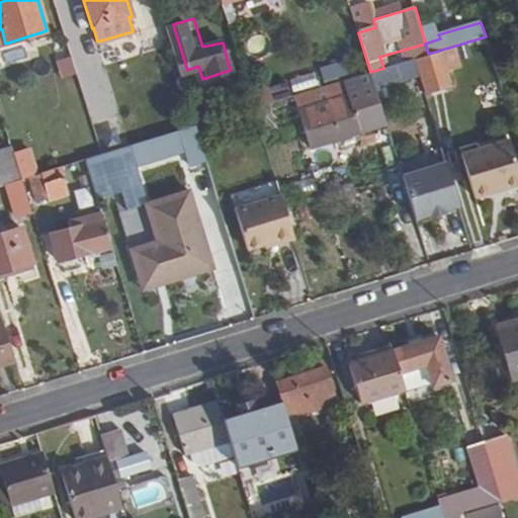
[(443,54),(420,61),(427,91),(452,84),(443,54)]
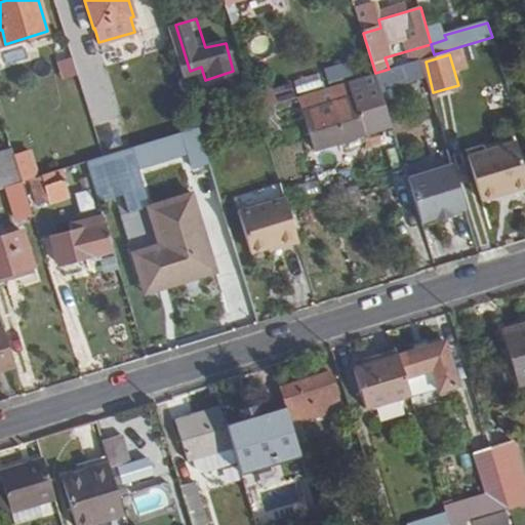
[(323,69),(327,83),(353,76),(349,62),(323,69)]
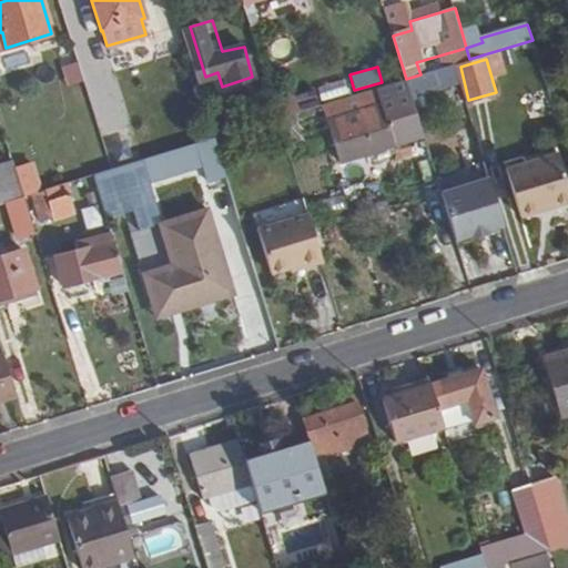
[(323,103),(350,91),(343,78),(317,91),(323,103)]
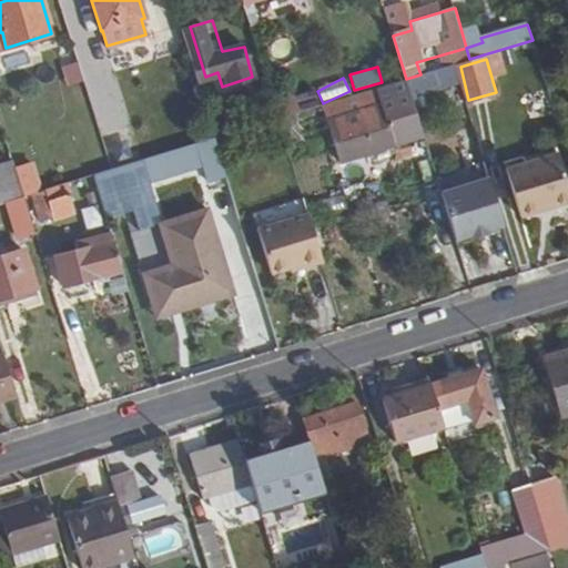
[(408,83),(406,79),(381,87),(384,100),(328,117),(341,159),(424,134),(408,83)]
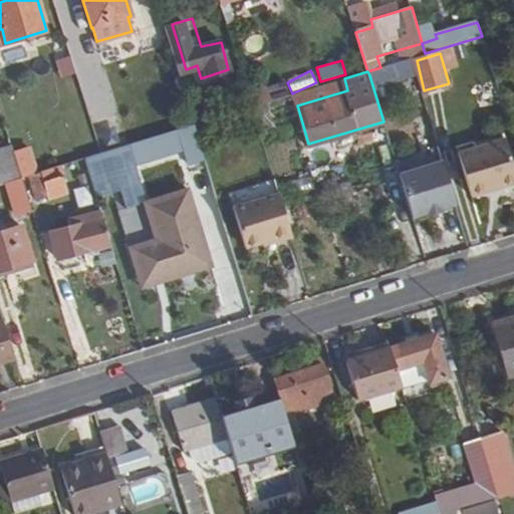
[(319,85),(294,94),(297,105),(347,90),(344,78),(319,85)]
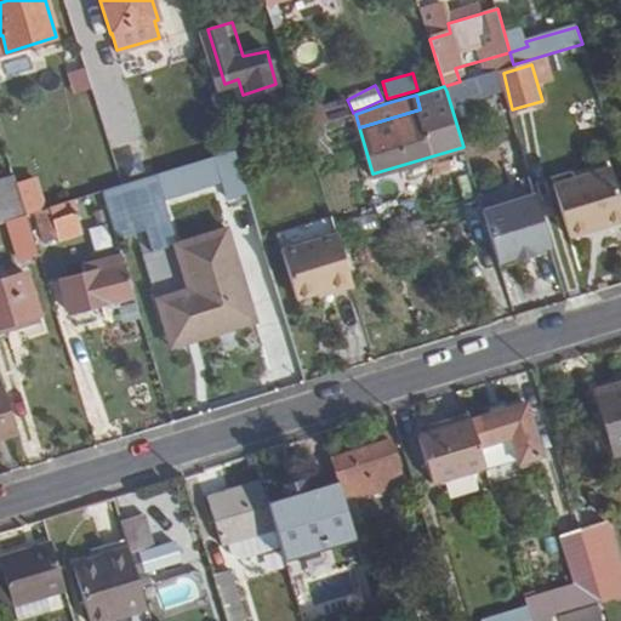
[(322,124),(351,114),(343,96),(315,106),(322,124)]
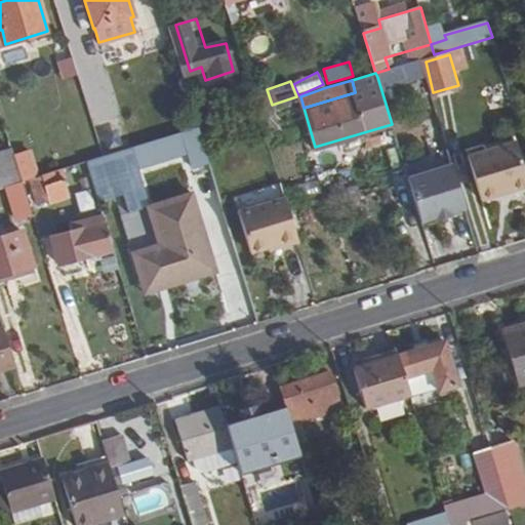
[(190,165),(209,159),(199,127),(131,148),(138,166),(185,152),(190,165)]
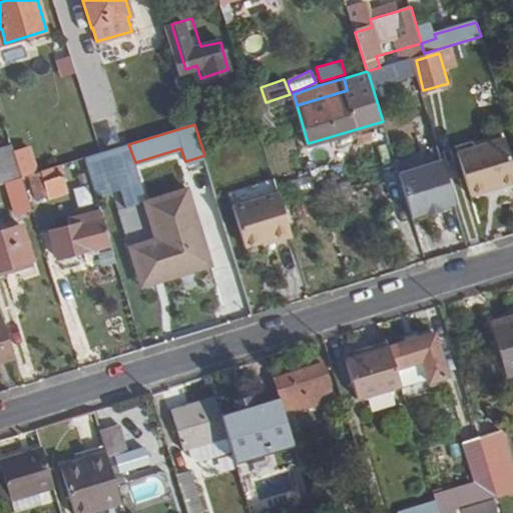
[(501,181),(502,184),(512,179),(512,167),(504,136),(456,151),(471,193),(485,190),(484,187),(501,181)]
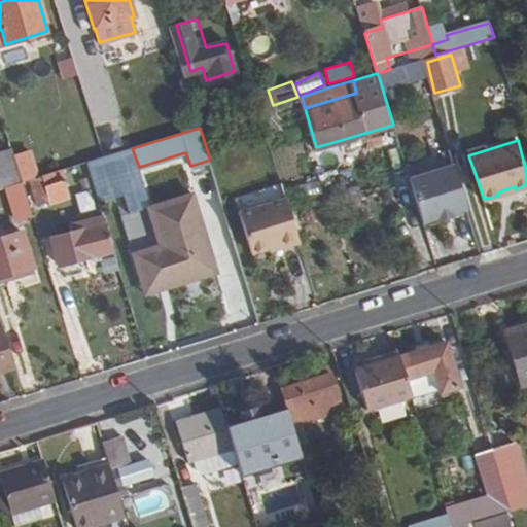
[(0,188),(22,182),(13,156),(11,147),(0,150),(0,188)]
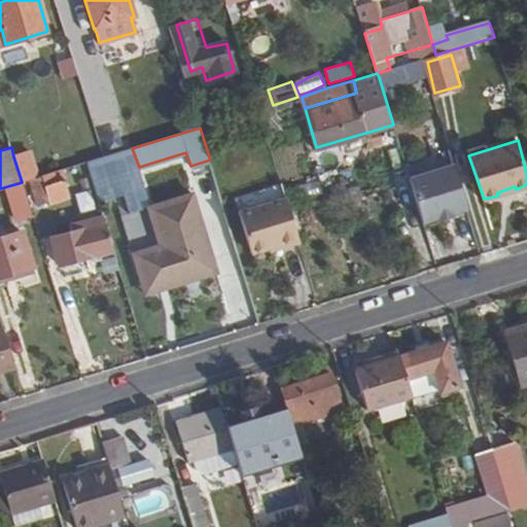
[(13,156),(22,182),(27,180),(37,177),(30,152),(13,156)]
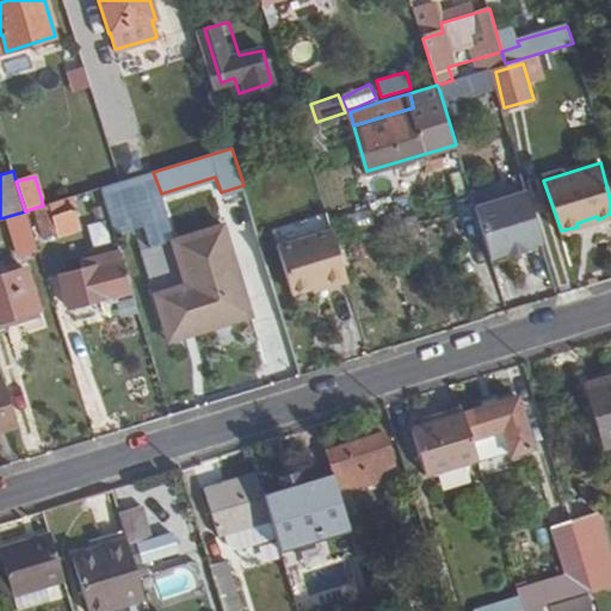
[(524,246),(543,240),(529,195),(476,210),(489,255),(507,251),(524,246)]
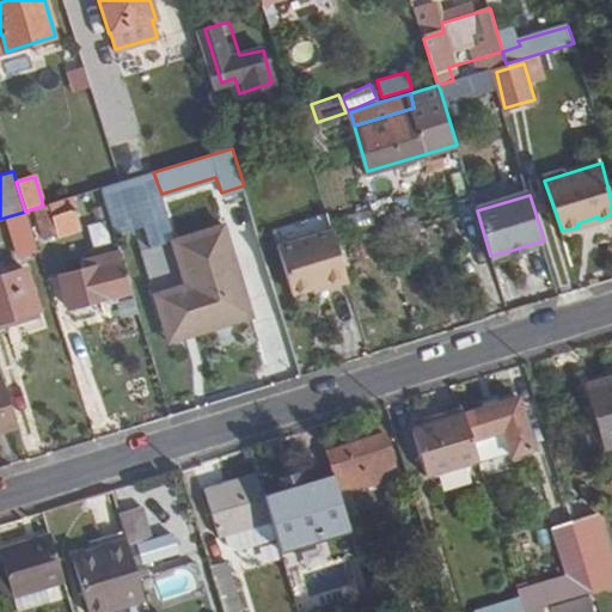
[(43,206),(31,209),(41,239),(79,226),(74,209),(51,215),(48,204),(43,206)]
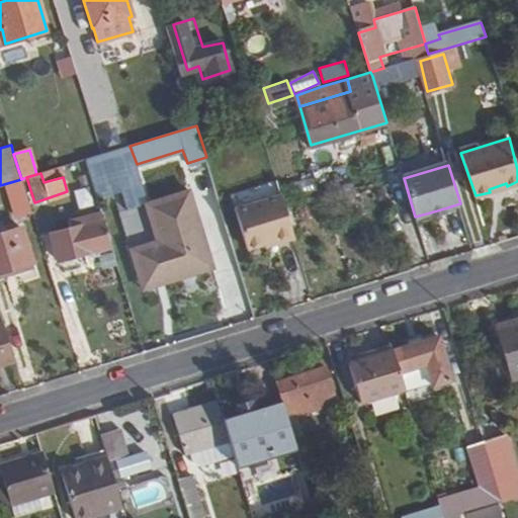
[(490,192),(507,186),(506,183),(489,189),(490,192)]
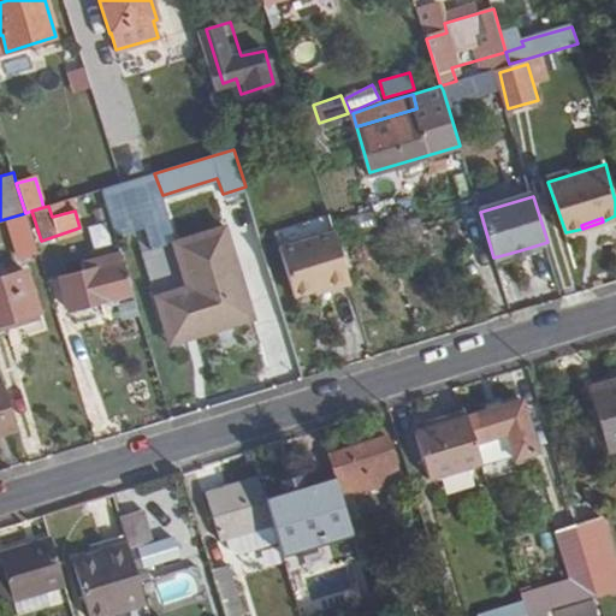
[(94,247),(112,242),(106,221),(88,227),(94,247)]
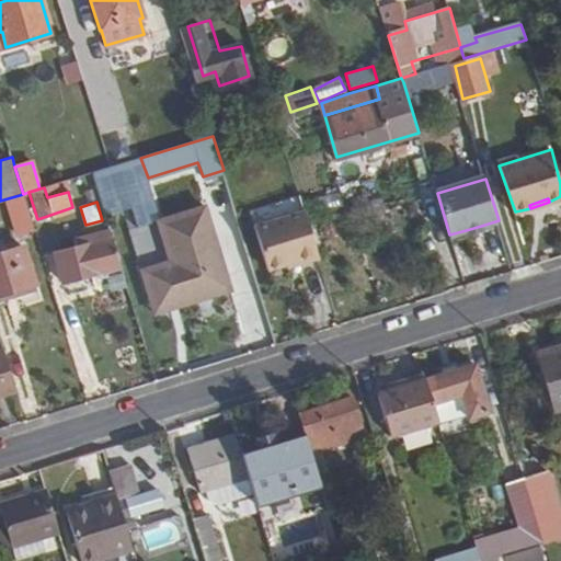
[(199,206),(162,218),(175,259),(141,270),(155,311),(227,288),(199,206)]
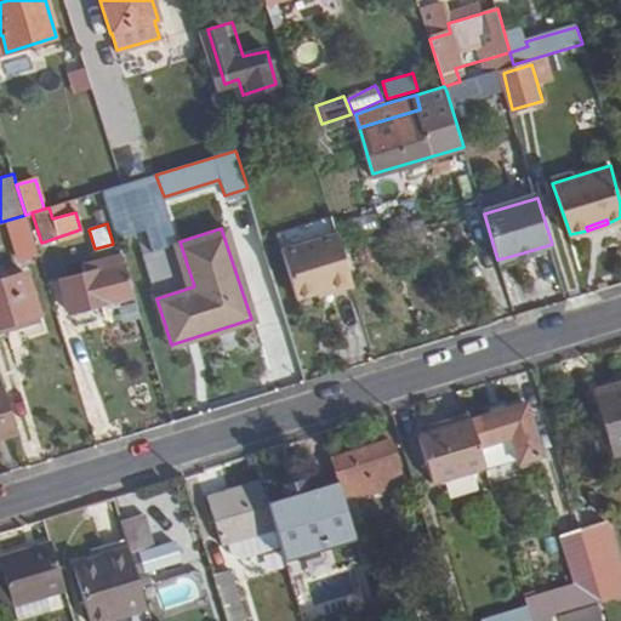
[(297,301),(352,284),(336,232),(280,249),(297,301)]
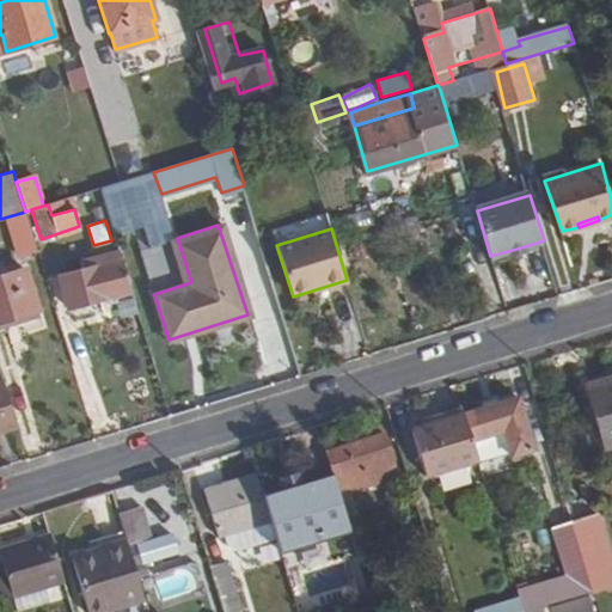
[(69,311),(132,293),(121,258),(104,263),(103,256),(78,262),(81,273),(59,279),(69,311)]
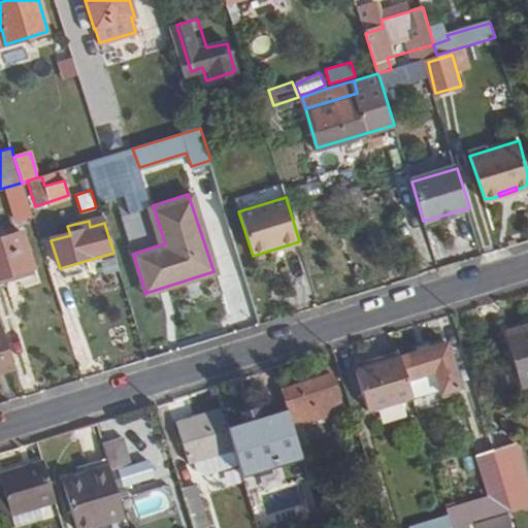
[(0,238),(0,276),(32,267),(21,232),(0,238)]
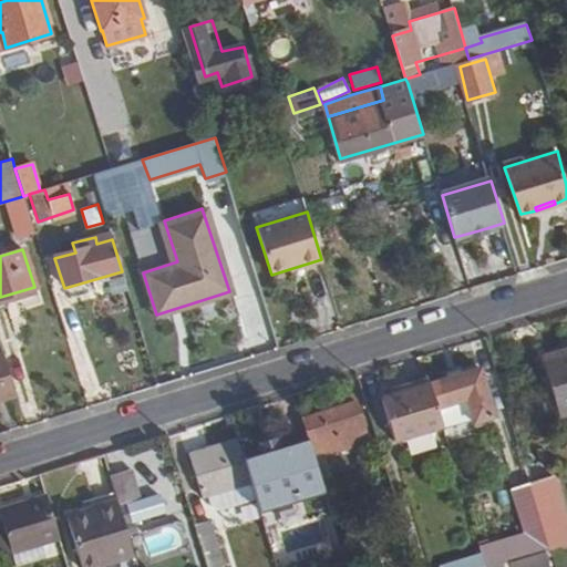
[(566,351),(543,359),(564,431),(566,430),(566,351)]
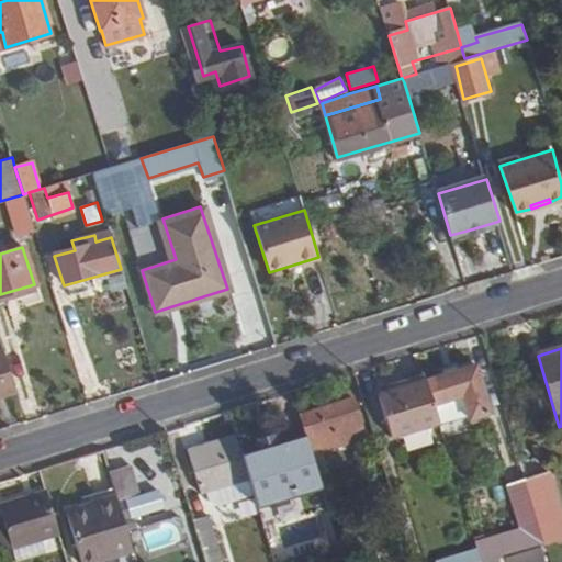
[(0,395),(17,391),(3,351),(0,351),(0,395)]
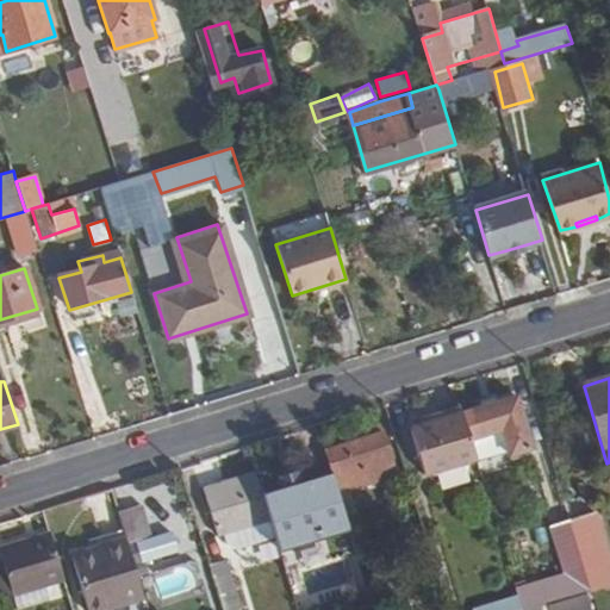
[(516,397),(462,414),(470,437),(505,427),(514,455),(531,449),(516,397)]
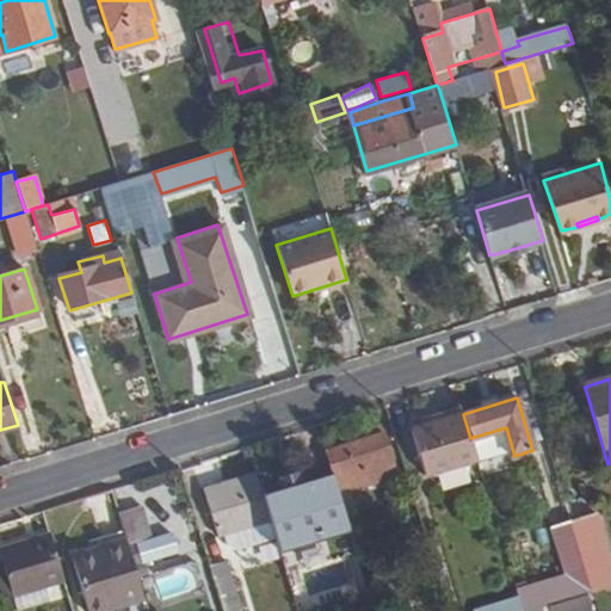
[(470,438),(463,414),(412,430),(425,474),(477,458),(470,438)]
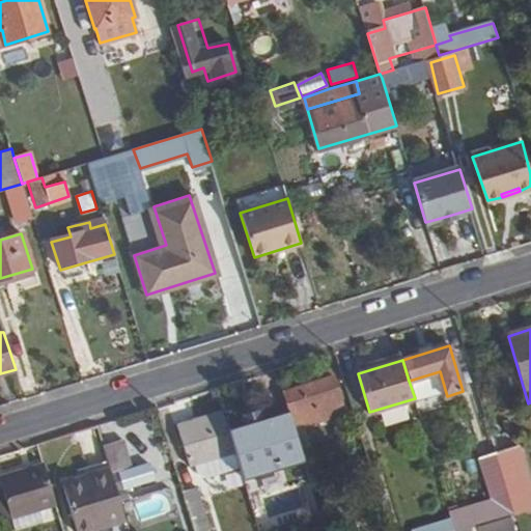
[(331,379),(283,392),(296,429),(341,415),(331,379)]
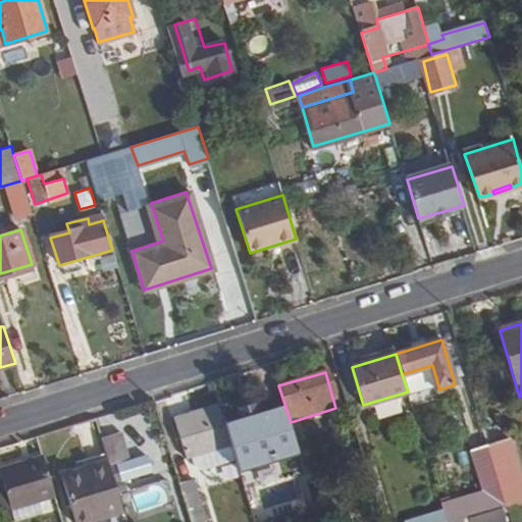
[(261,392),(238,398),(245,421),(267,414),(261,392)]
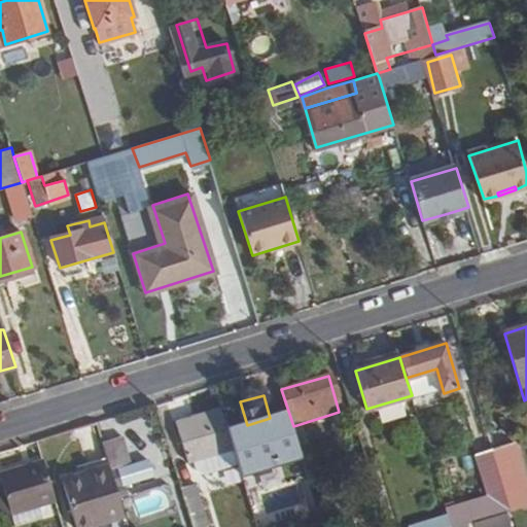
[(187,463),(234,449),(220,408),(176,421),(187,463)]
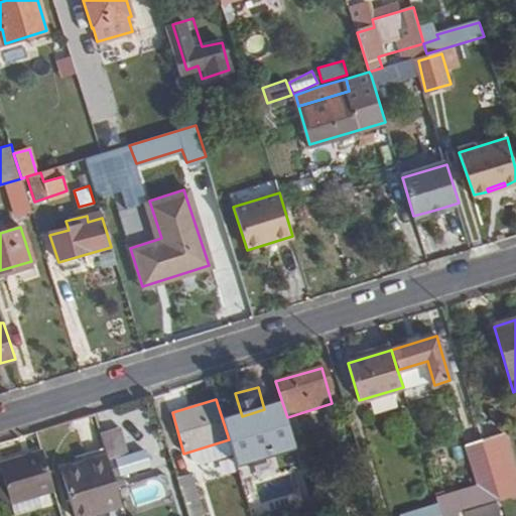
[(100,433),(105,450),(114,478),(151,467),(146,452),(118,460),(117,457),(128,454),(120,428),(100,433)]
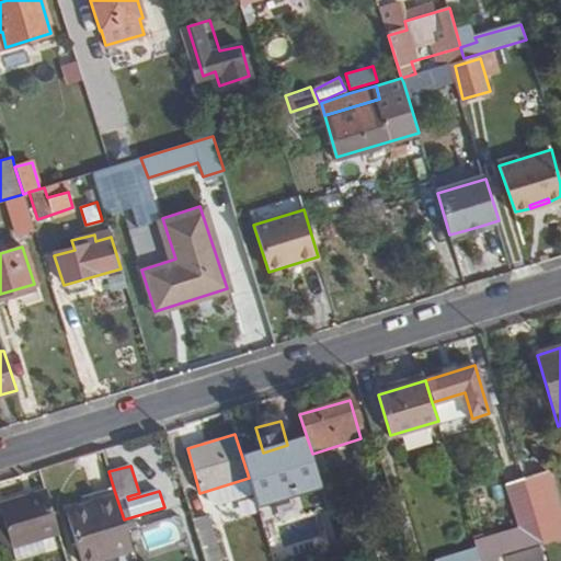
[(560,512),(549,471),(525,478),(546,545),(560,539),(560,512)]
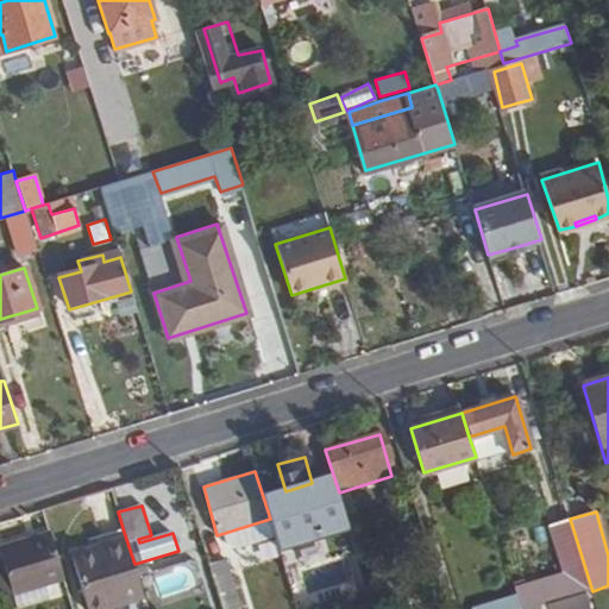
[(592,591),(570,519),(548,526),(564,576),(516,590),(522,608),(531,608),(541,606),(592,591)]
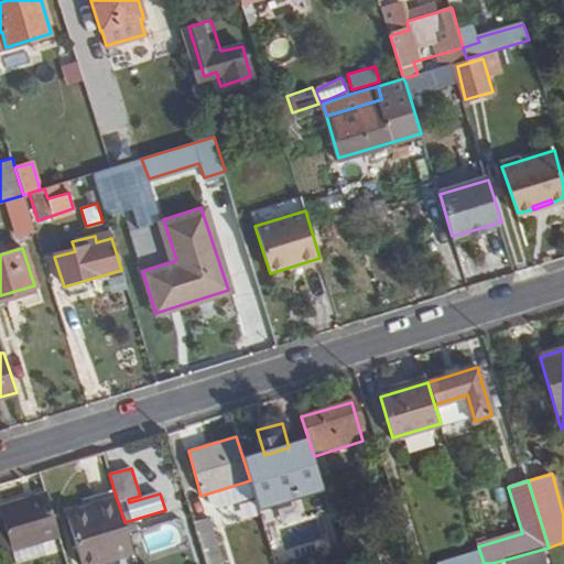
[(82,563),(133,548),(125,522),(115,492),(89,500),(90,507),(67,513),(82,563)]
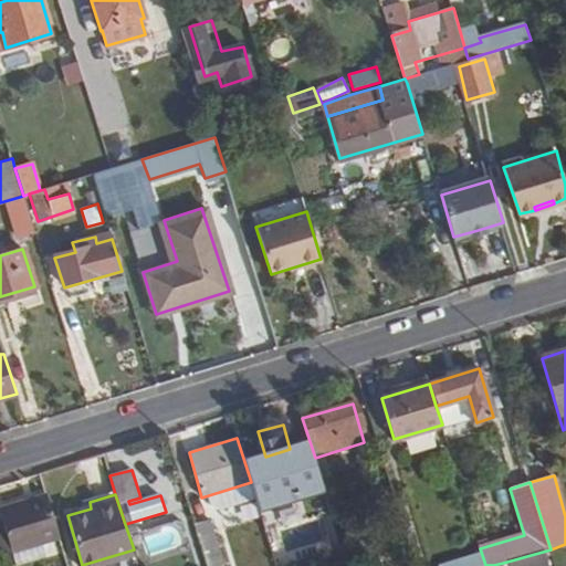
[(0,515),(1,519),(0,517),(0,553),(11,549),(12,553),(59,540),(45,496),(0,510),(0,515)]
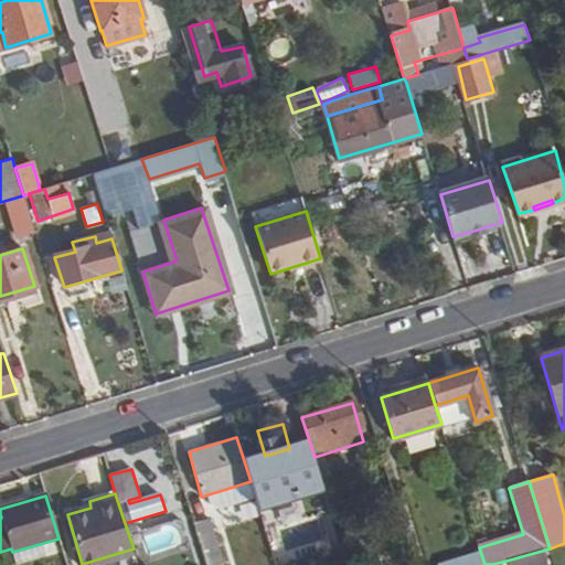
[(193,521),(206,564),(212,564),(223,562),(209,516),(193,521)]
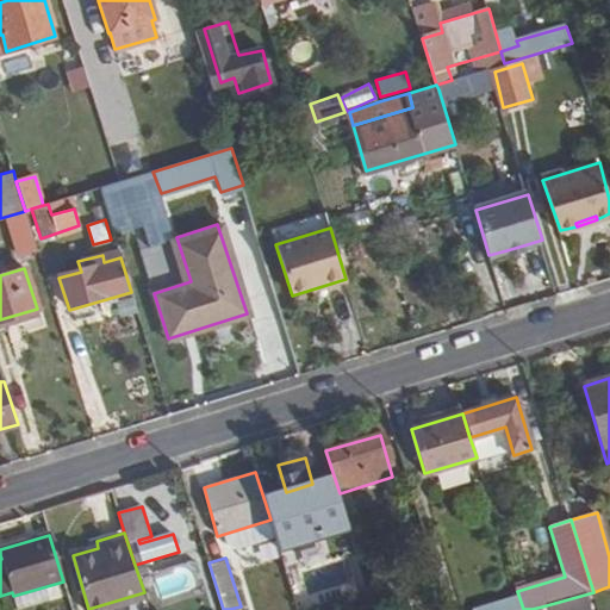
[(187,567),(154,577),(161,598),(193,587),(187,567)]
